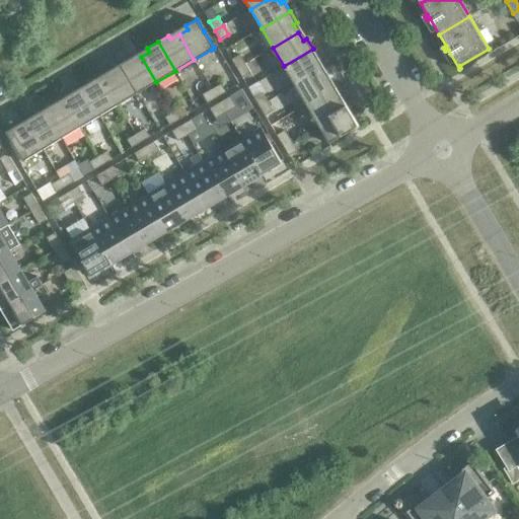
[(319,60),(313,49),(284,66),(295,85),(320,70),(316,62),(319,60)]
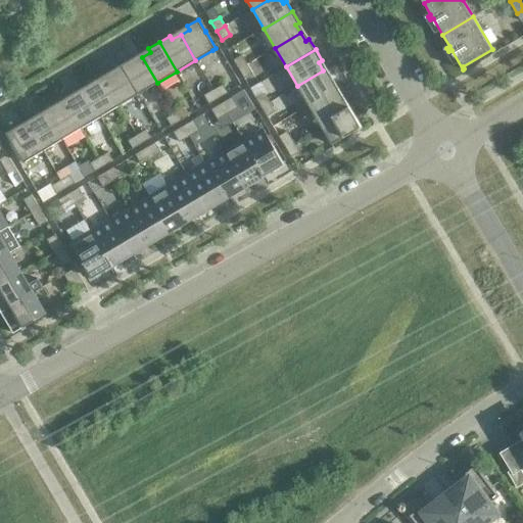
[(242,55),(234,59),(239,68),(247,64),(242,55)]
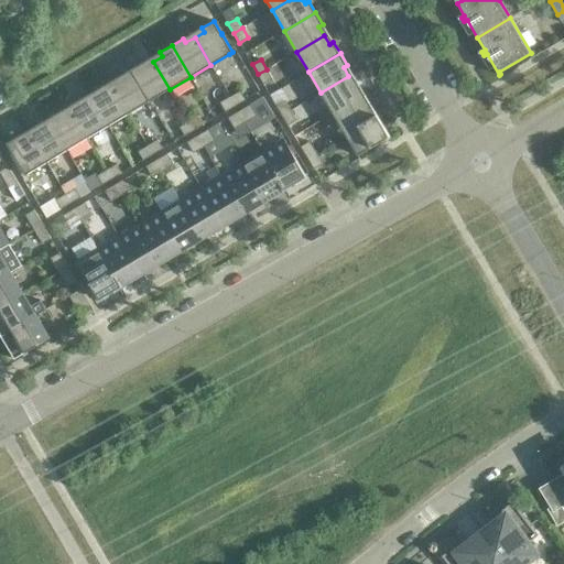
[(170,89),(153,62),(144,66),(142,63),(131,69),(150,101),(170,89)]
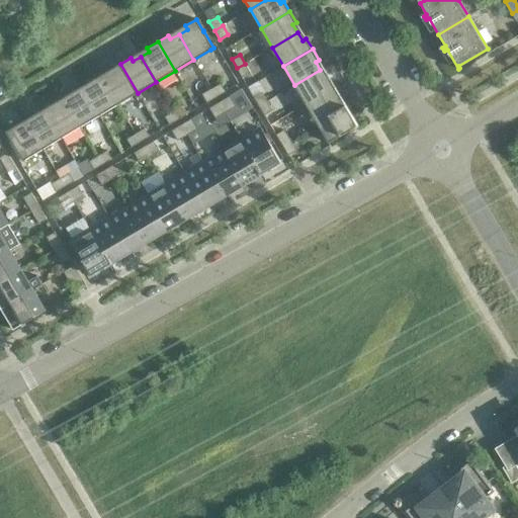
[(138,93),(120,64),(109,70),(111,74),(103,79),(118,104),(138,93)]
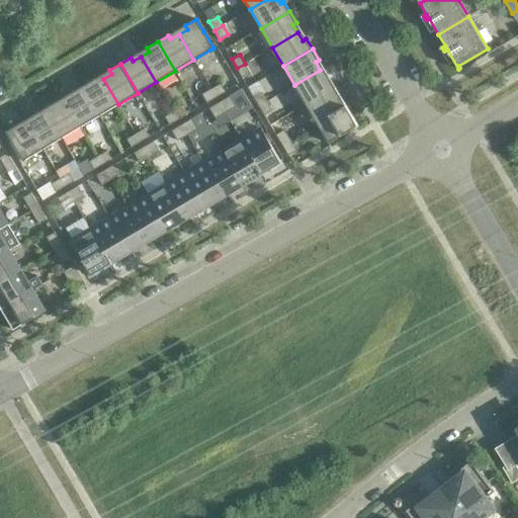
[(250,73),(245,64),(237,68),(242,77),(250,73)]
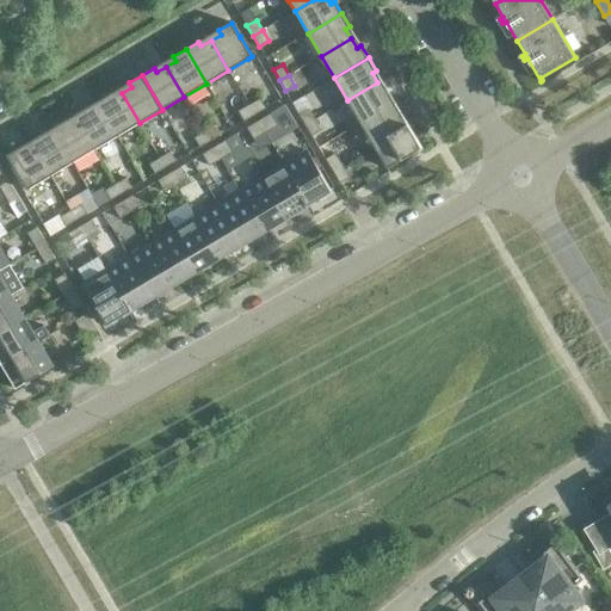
[(383,92),(377,82),(347,100),(360,123),(395,103),(388,90),(383,92)]
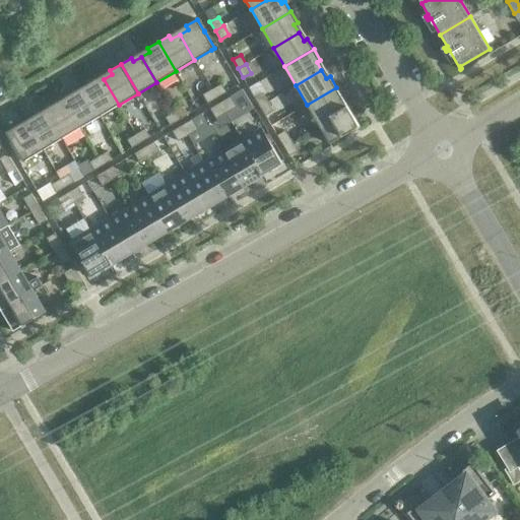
[(119,105),(104,79),(95,83),(93,80),(82,86),(100,116),(119,105)]
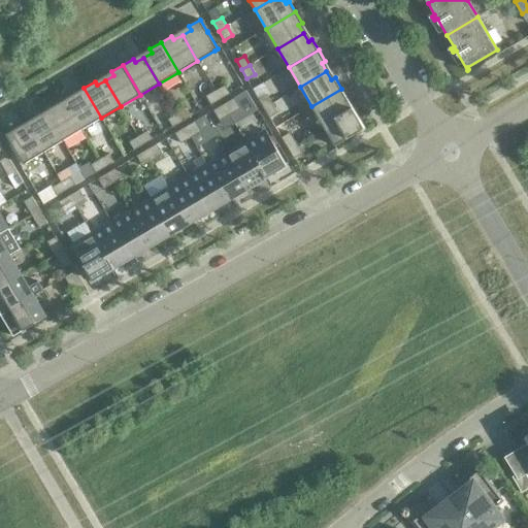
[(225,85),(216,91),(220,99),(229,93),(225,85)]
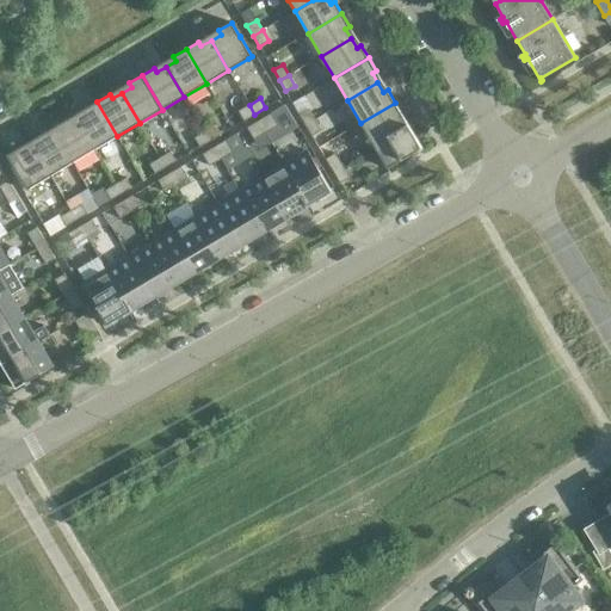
[(117,136),(97,102),(85,110),(87,113),(78,119),(94,149),(117,136)]
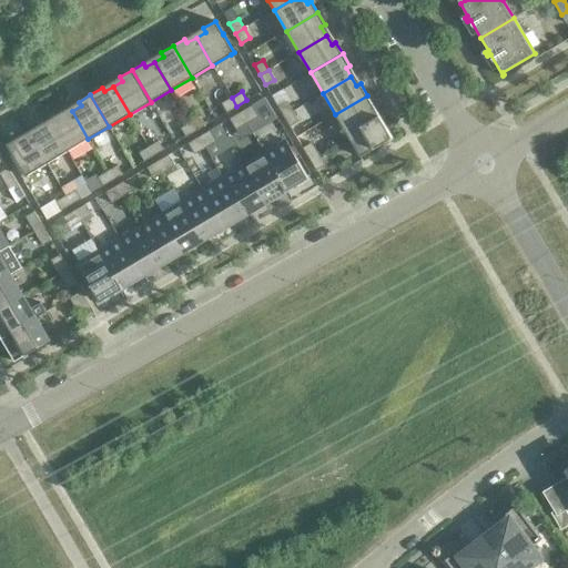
[(374,107),(367,95),(335,114),(347,134),(375,119),(371,109),(374,107)]
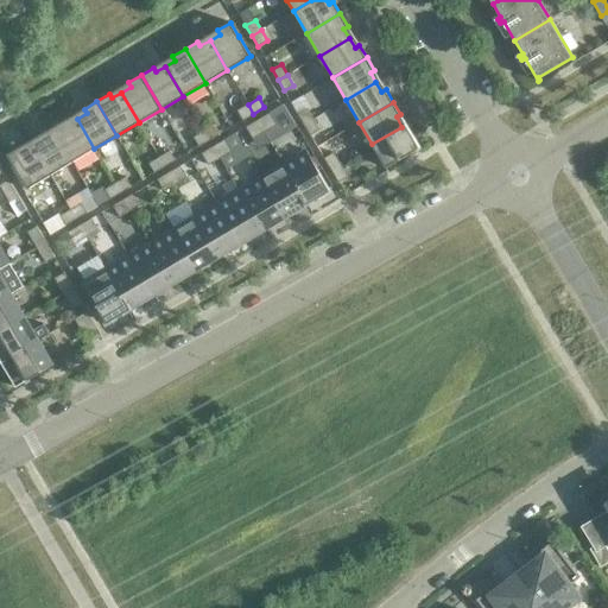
[(253,114),(248,105),(238,111),(244,120),(253,114)]
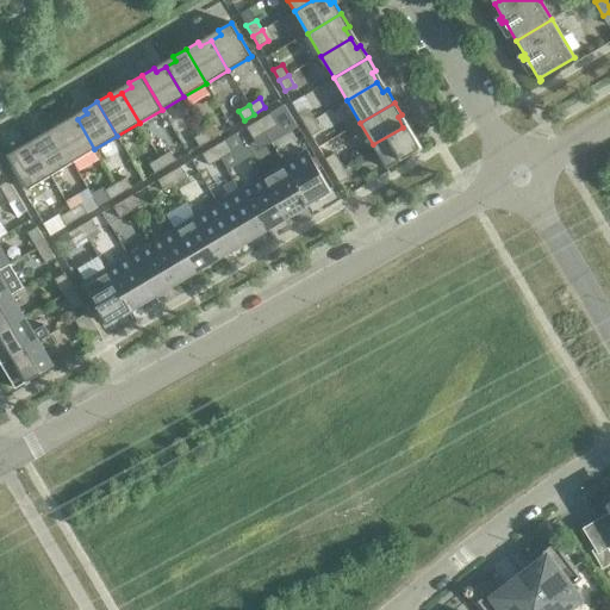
[(309,109),(299,114),(305,125),(315,119),(309,109)]
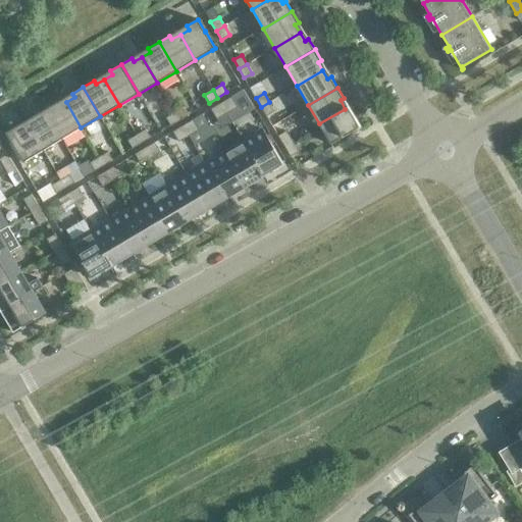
[(237,107),(230,97),(221,103),(226,113),(237,107)]
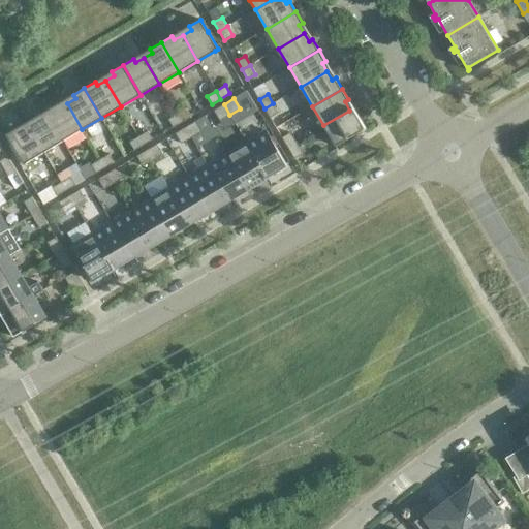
[(82,129),(67,103),(58,109),(56,104),(45,112),(63,141),(82,129)]
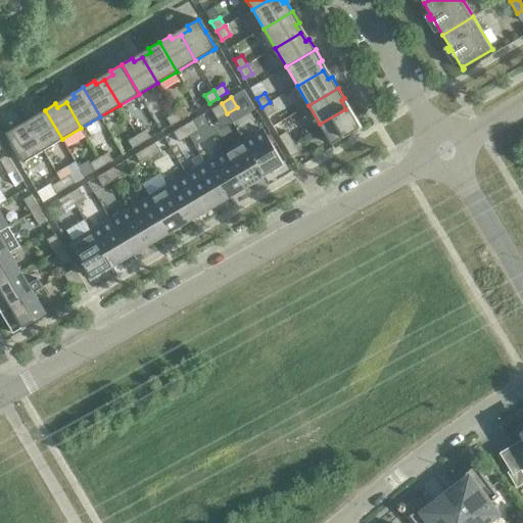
[(275,111),(270,102),(262,107),(267,116),(275,111)]
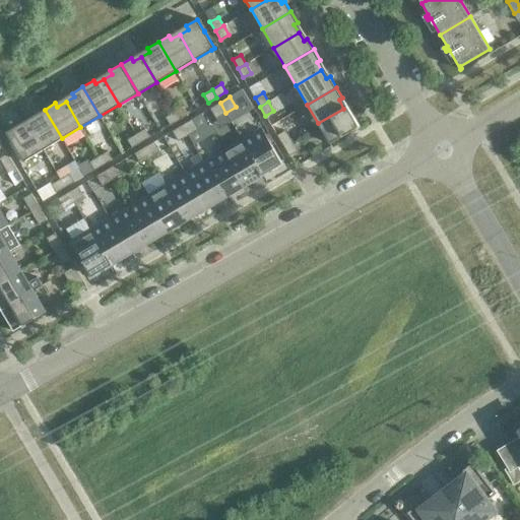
[(225,113),(220,103),(210,109),(216,119),(225,113)]
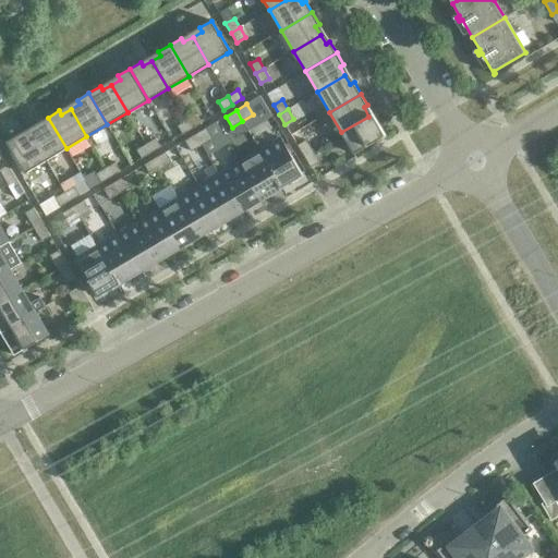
[(196,113),(187,120),(192,129),(202,122),(196,113)]
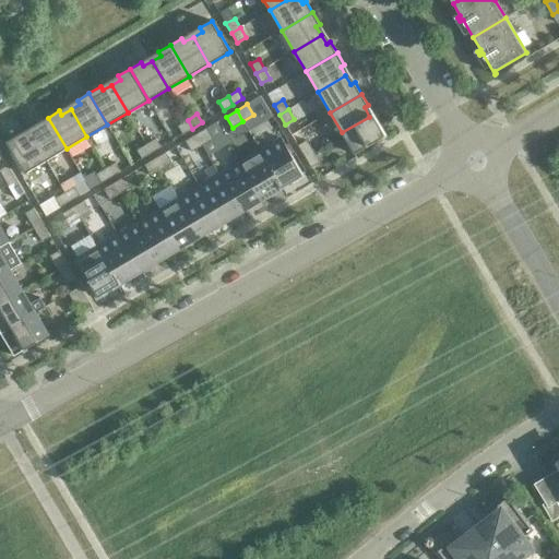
[(375,126),(369,117),(342,132),(353,151),(355,154),(373,143),(372,143),(385,135),(379,123),(375,126)]
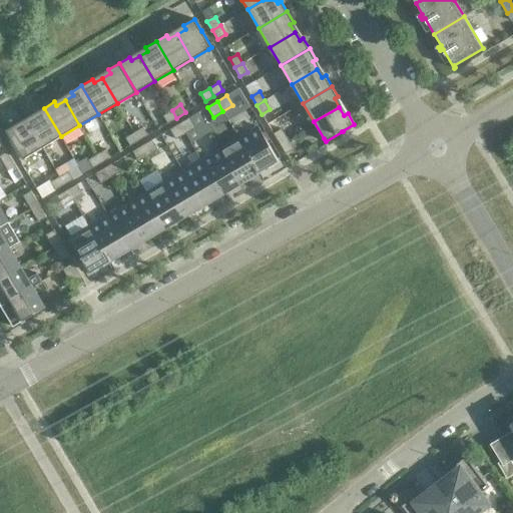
[(61,136),(44,108),(33,114),(36,117),(27,122),(42,147),(61,136)]
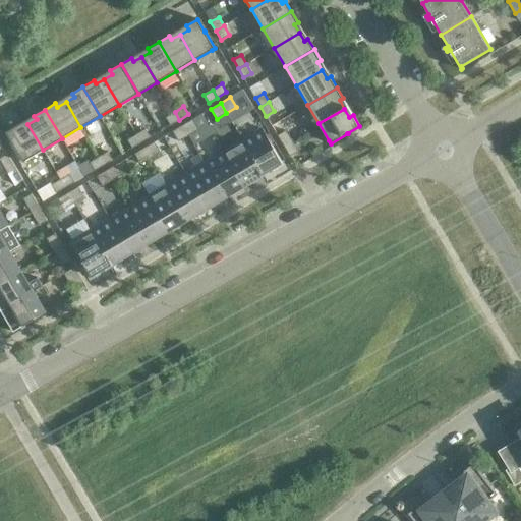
[(179,120),(175,112),(166,117),(170,125),(179,120)]
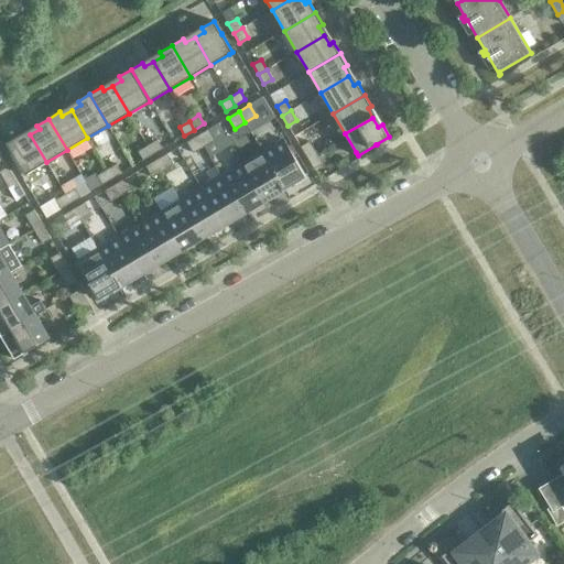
[(215,140),(208,129),(197,136),(204,147),(215,140)]
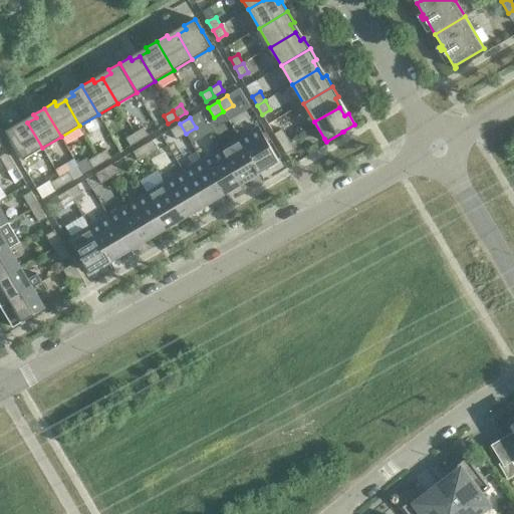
[(42,148),(27,122),(19,127),(17,123),(6,131),(13,143),(23,160),(26,158),(42,148)]
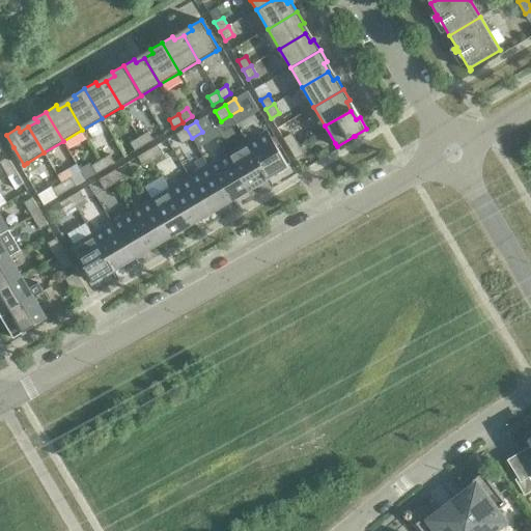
[(192,138),(186,128),(176,134),(182,144),(192,138)]
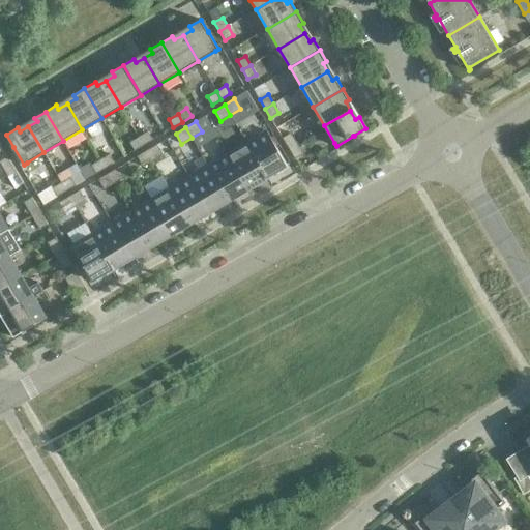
[(148,130),(139,137),(144,145),(153,140),(148,130)]
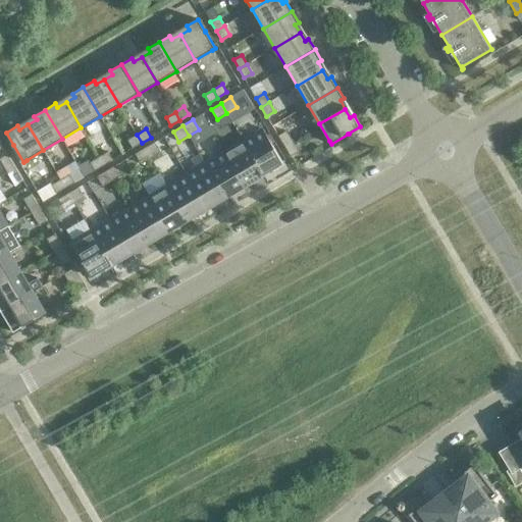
[(263,128),(243,141),(264,175),(283,163),(263,128)]
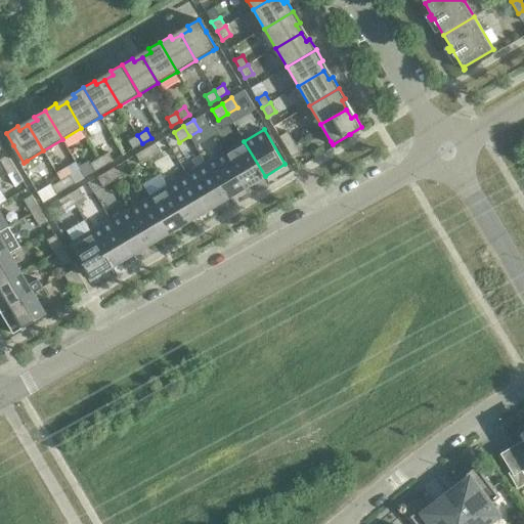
[(288,132),(279,136),(285,145),(293,140),(288,132)]
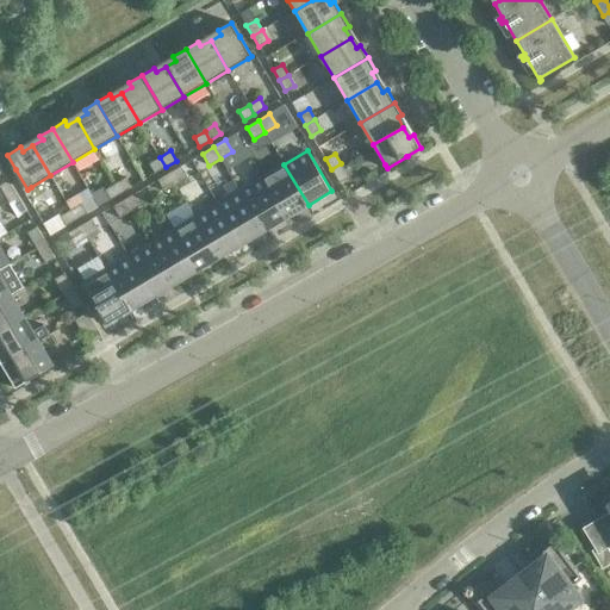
[(166,167),(160,157),(149,163),(155,173),(166,167)]
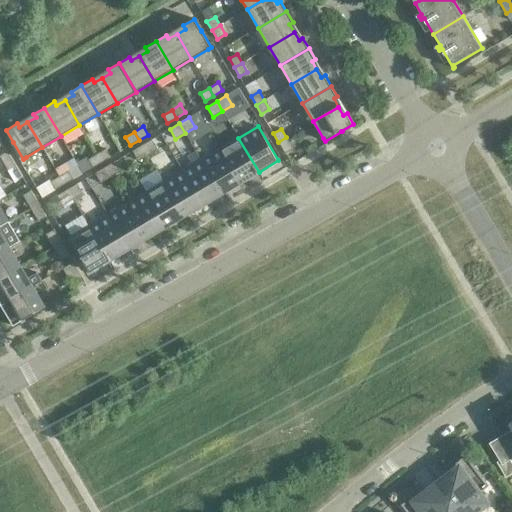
[(293,149),(286,137),(278,142),(285,154),(293,149)]
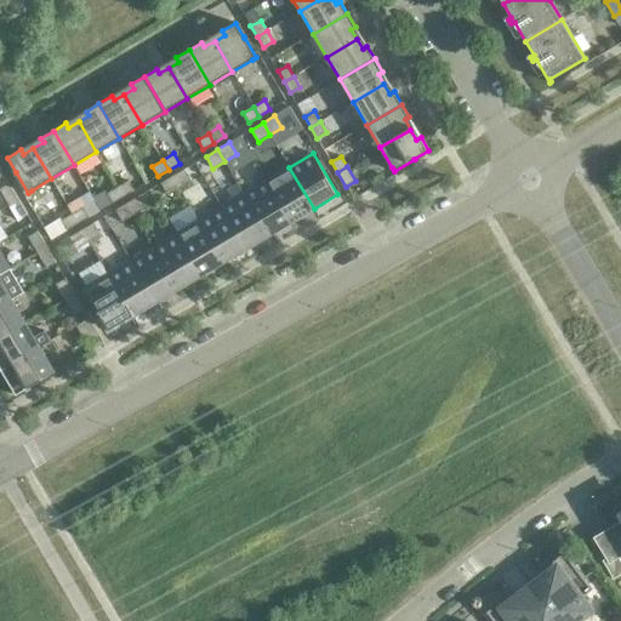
[(314,209),(289,167),(267,181),(291,222),(314,209)]
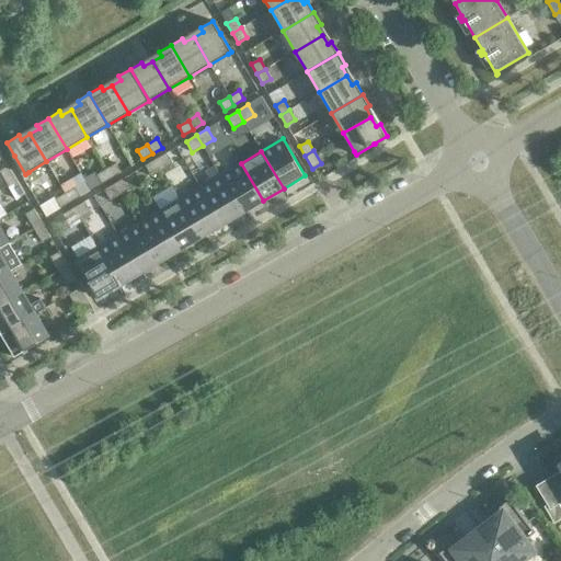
[(173,163),(167,152),(156,159),(162,170),(173,163)]
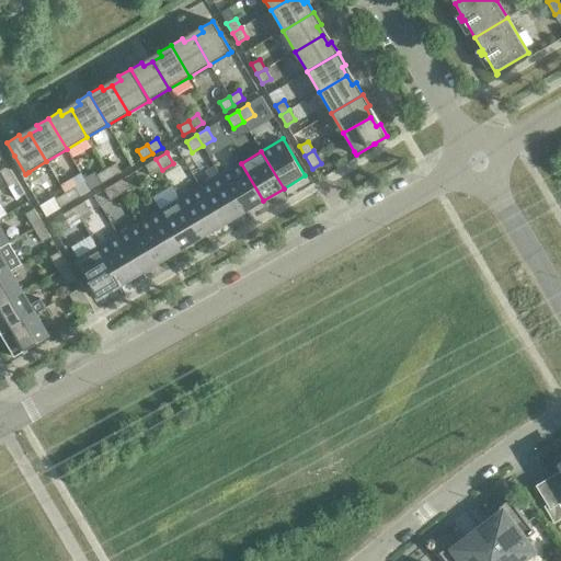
[(162,170),(156,159),(145,165),(151,176),(162,170)]
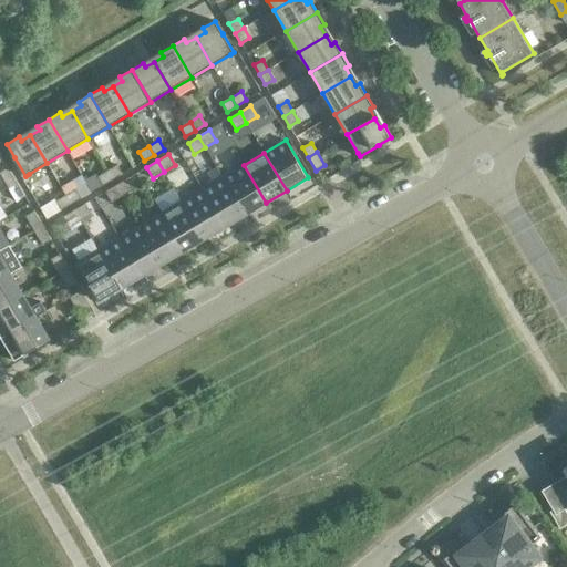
[(117,165),(107,171),(112,179),(122,174),(117,165)]
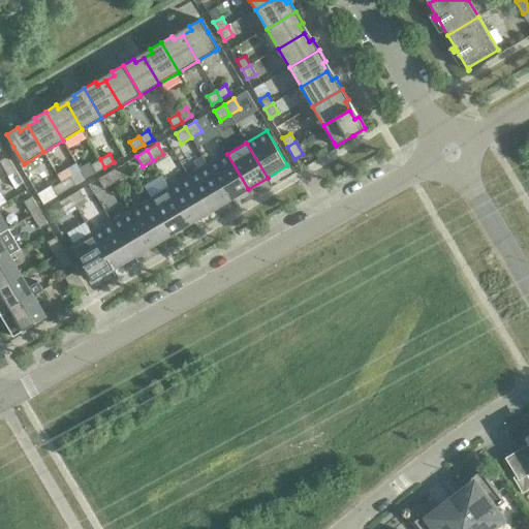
[(248,189),(227,154),(208,165),(228,200),(248,189)]
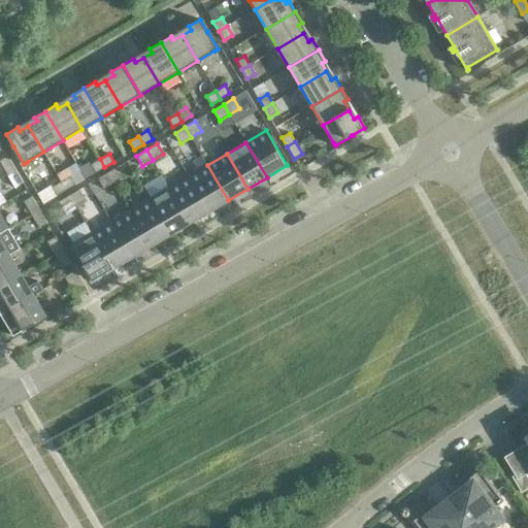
[(15,169),(7,156),(0,160),(0,161),(7,174),(15,169)]
